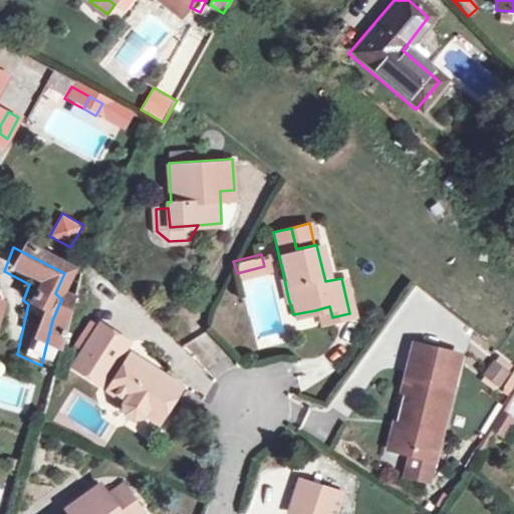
[(288,298),(283,274),(276,276),(281,300),(288,298)]
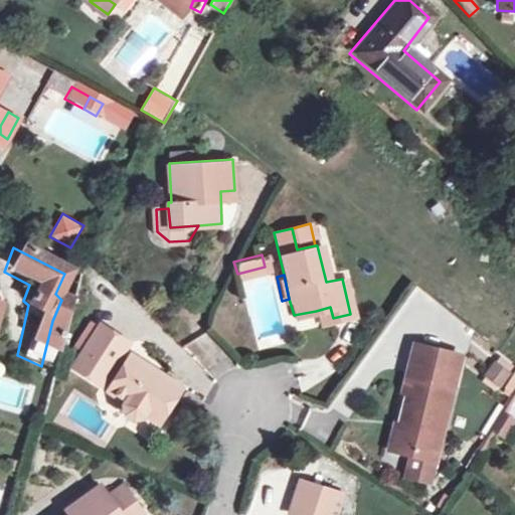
[(330,307),(316,311),(300,322),(333,318),(330,307)]
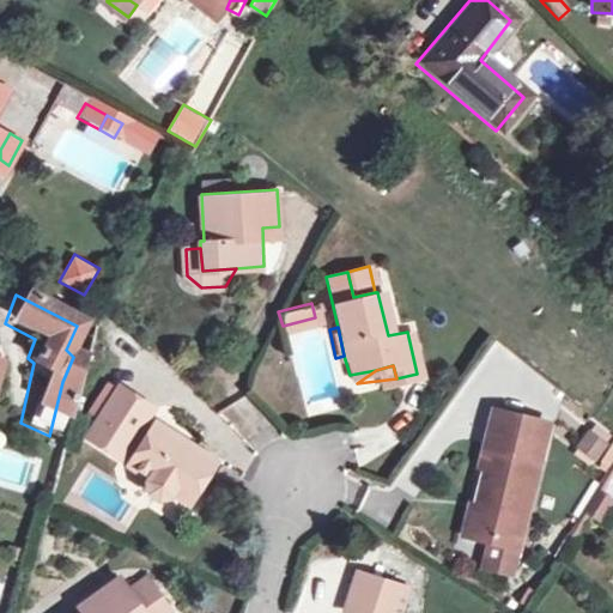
[(67,396),(74,405),(92,389),(86,381),(67,396)]
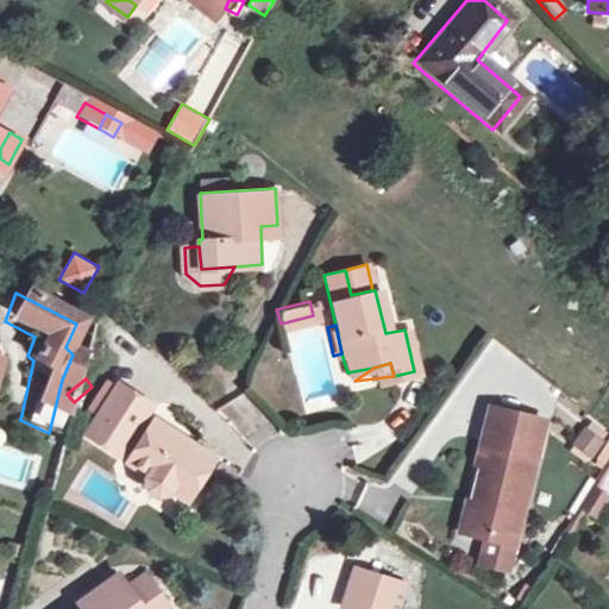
[(77,415),(94,434),(123,409),(98,382),(92,387),(74,402),(60,414),(68,424),(77,415)]
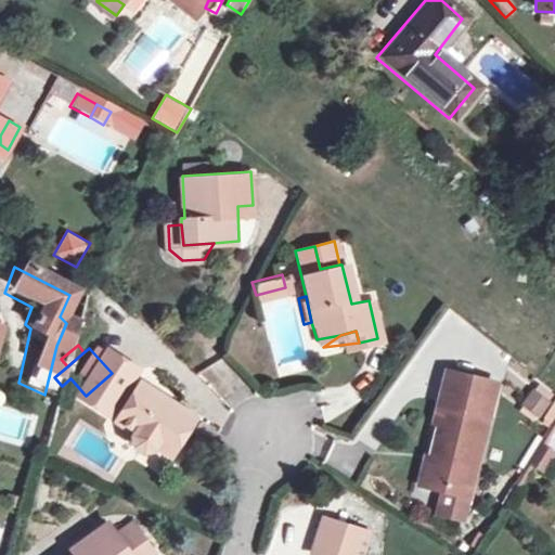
[(405,455),(400,482),(418,487),(443,493),(463,413),(448,409),(455,377),(421,369),(409,418),(415,420),(405,455)]
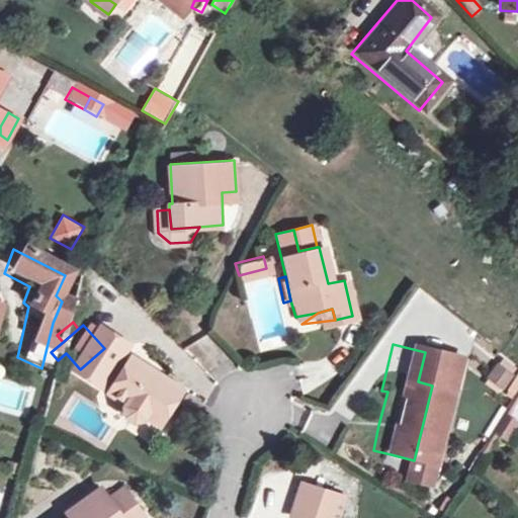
[(58,360),(51,352),(46,356),(67,380),(80,369),(66,353),(58,360)]
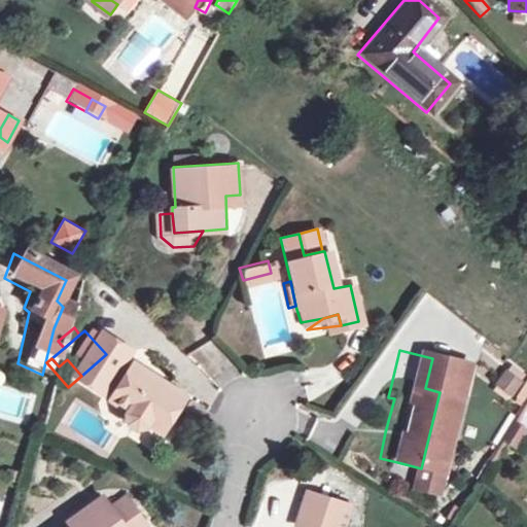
[(425,388),(440,392),(448,362),(432,358),(425,388)]
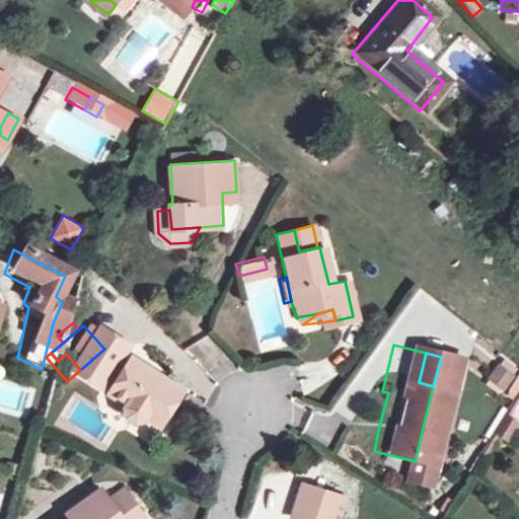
[(487,379),(505,391),(518,371),(518,369),(501,358),(487,379)]
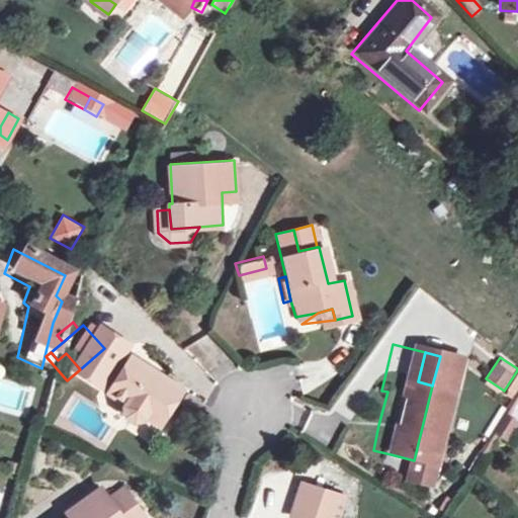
[(107,420),(113,417),(117,411),(133,421),(152,395),(104,361),(82,392),(99,404),(96,408),(97,413),(107,420)]
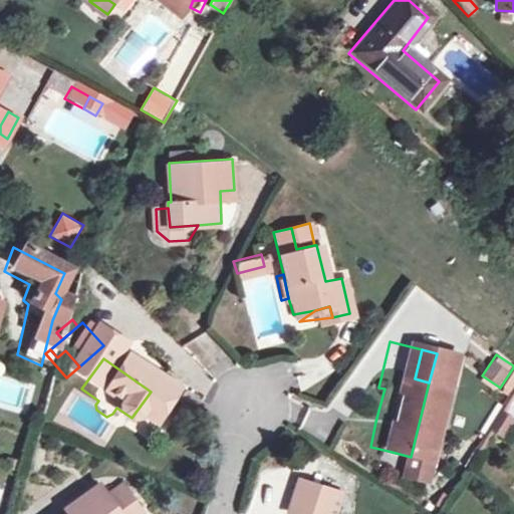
[(116,408),(112,414),(127,425),(132,418),(116,408)]
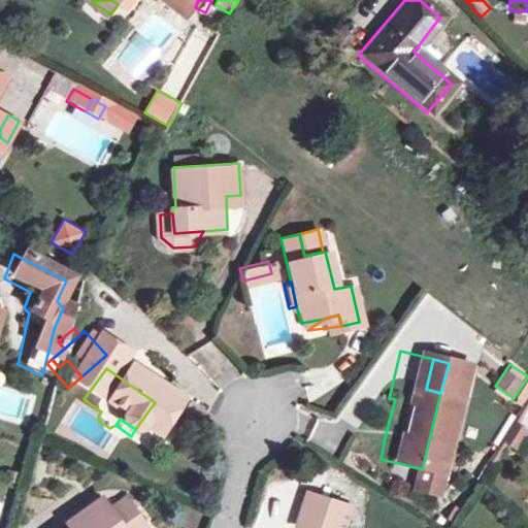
[(527,426),(514,421),(505,443),(522,450),(527,433),(527,426)]
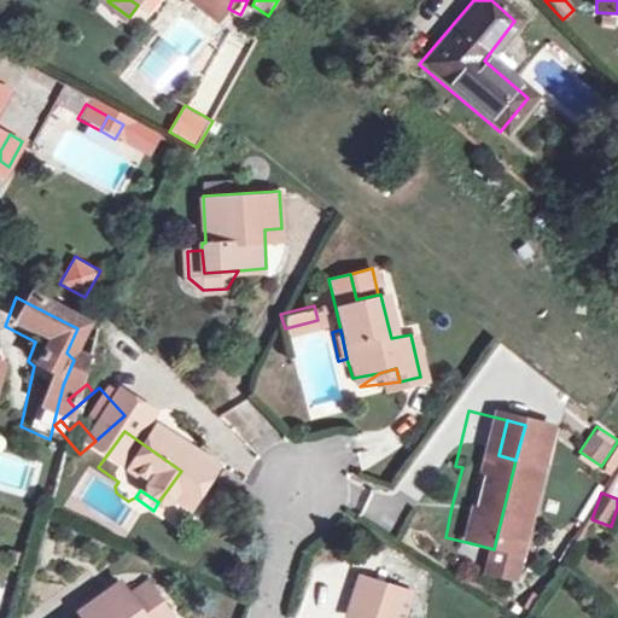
[(445,537),(452,507),(443,505),(436,535),(445,537)]
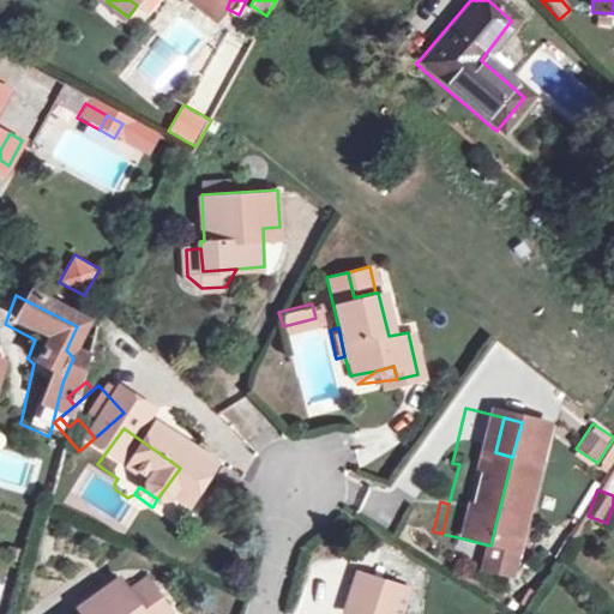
[(485,572),(491,546),(463,539),(457,565),(485,572)]
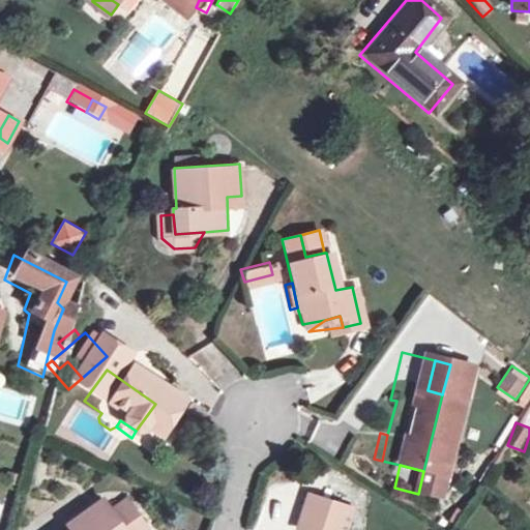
[(62,520),(65,524),(99,498),(96,494),(62,520)]
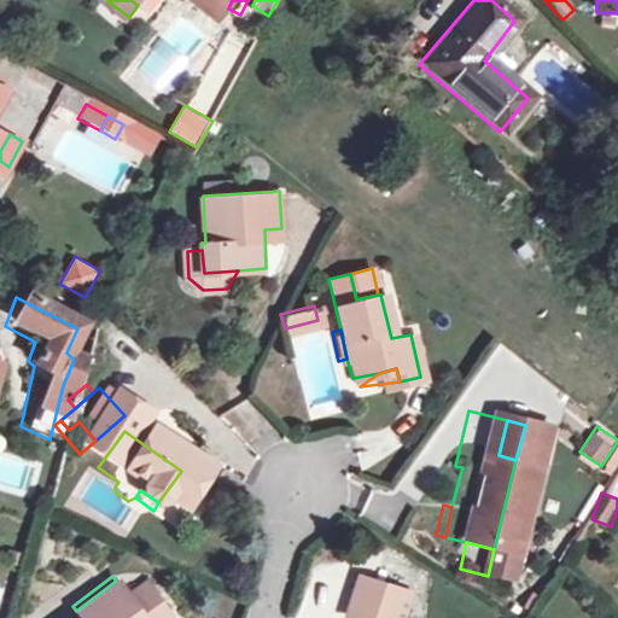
[(318,617),(321,617),(375,617),(383,595),(328,579),(318,617)]
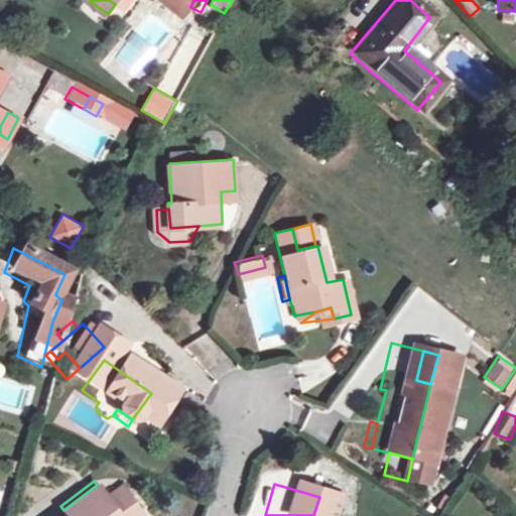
[(135,515),(141,511),(121,485),(106,496),(97,485),(63,510),(68,515),(135,515)]
